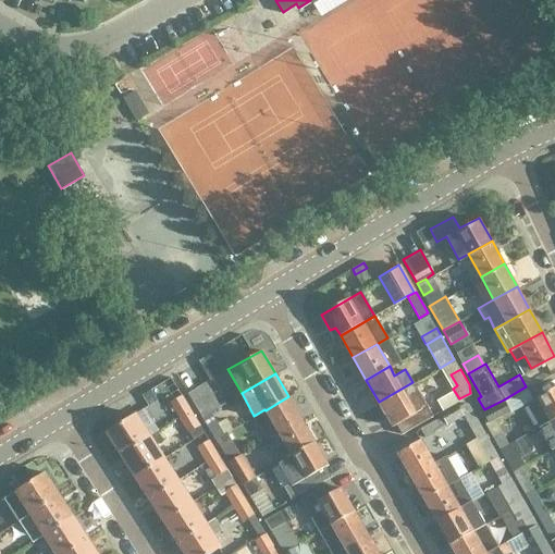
[(201,416),(210,410),(220,405),(205,380),(186,391),(201,415),(201,416)]
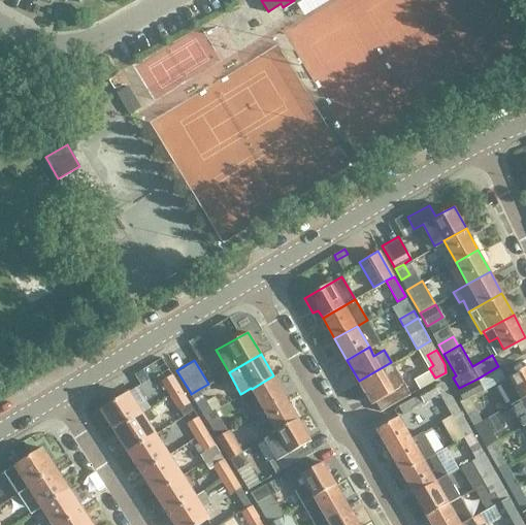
[(408,394),(391,362),(359,381),(372,403),(374,402),(380,411),(408,394)]
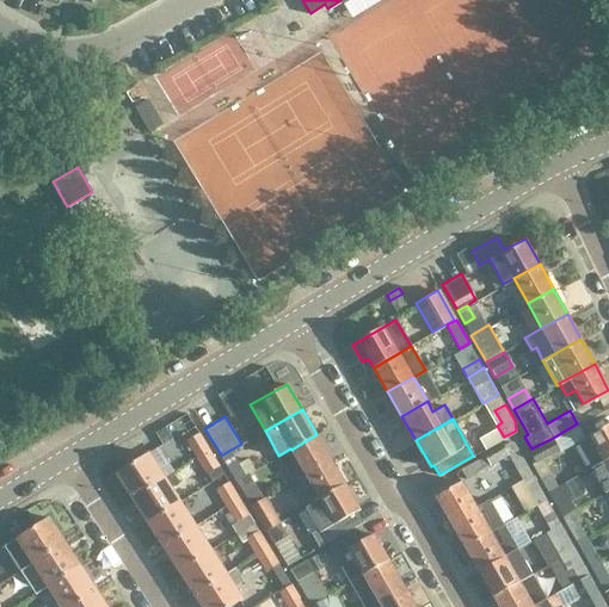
[(590,466),(608,456),(608,422),(577,440),(590,466)]
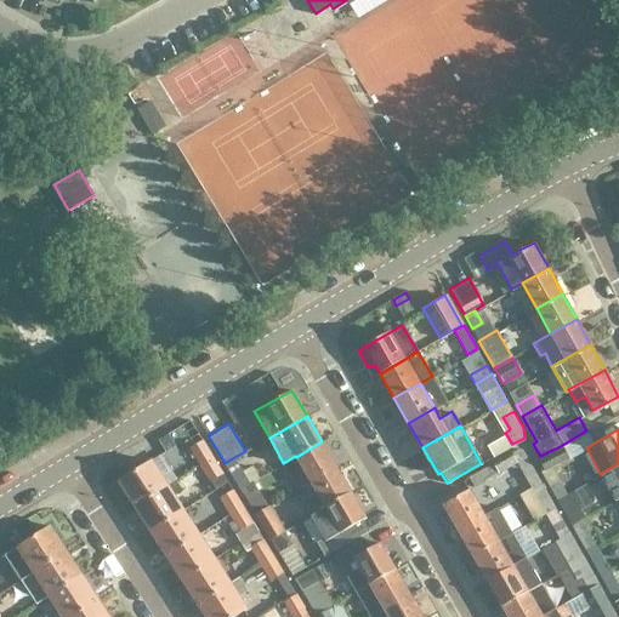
[(204,458),(211,453),(203,438),(188,446),(200,464),(205,461),(204,458)]
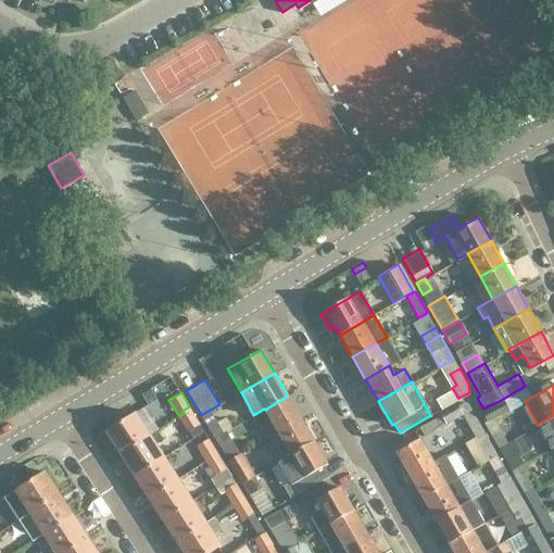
[(271,419),(261,425),(268,437),(278,431),(301,418),(288,396),(265,410),(271,419)]
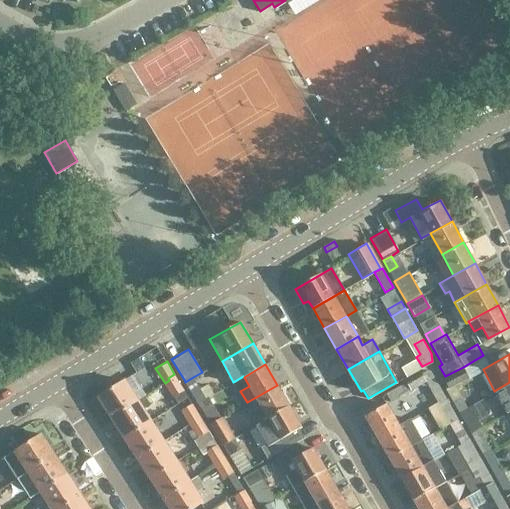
[(463,367),(445,376),(443,377),(445,386),(447,389),(468,377),(463,367)]
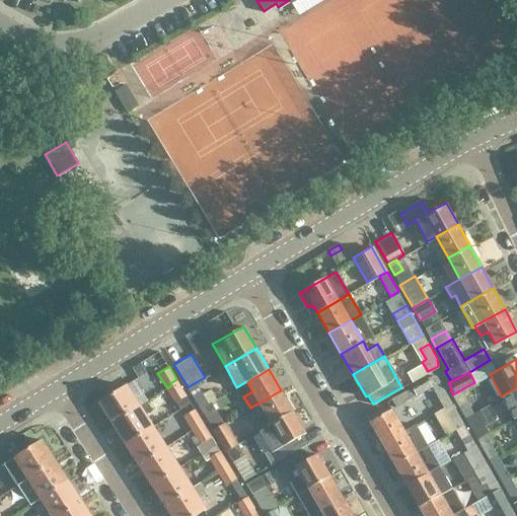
[(437,412),(452,402),(436,374),(433,374),(390,397),(395,406),(431,386),(443,407),(437,411),(437,412)]
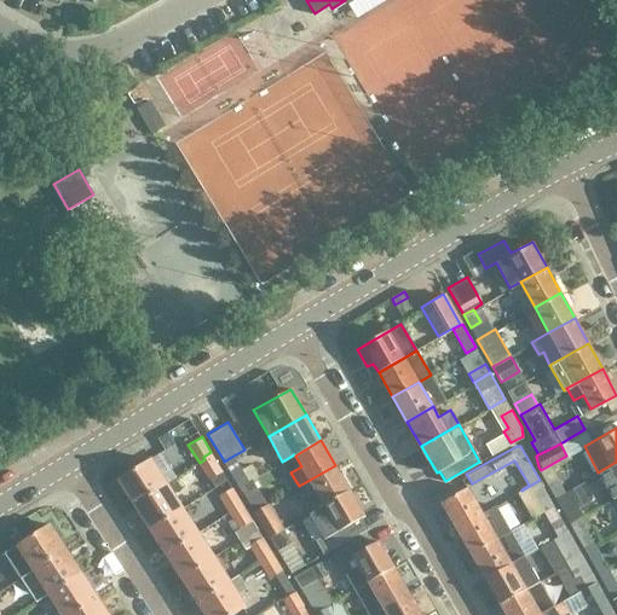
[(205,459),(200,463),(208,477),(221,470),(211,452),(203,457),(205,459)]
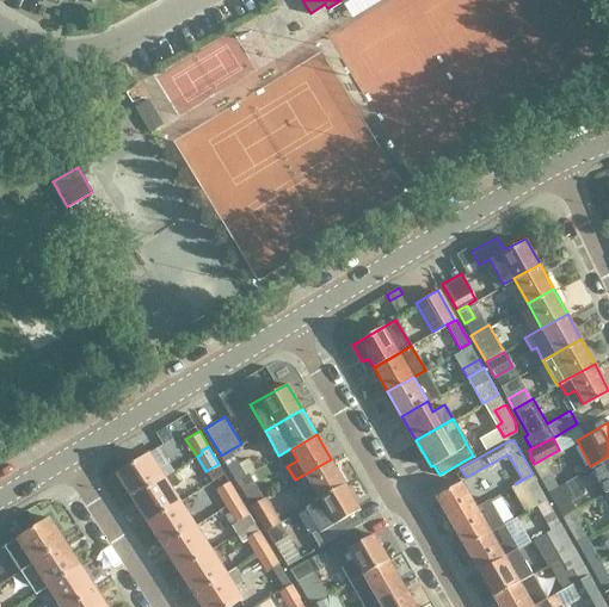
[(254,470),(246,456),(238,462),(231,450),(221,456),(237,481),(246,475),(248,474),(254,470)]
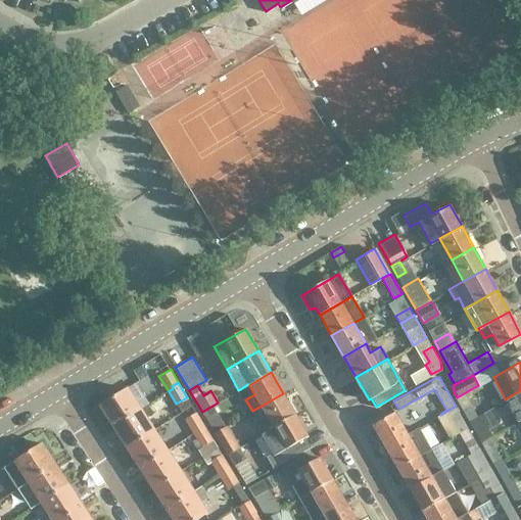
[(113,425),(139,409),(126,388),(100,405),(113,425)]
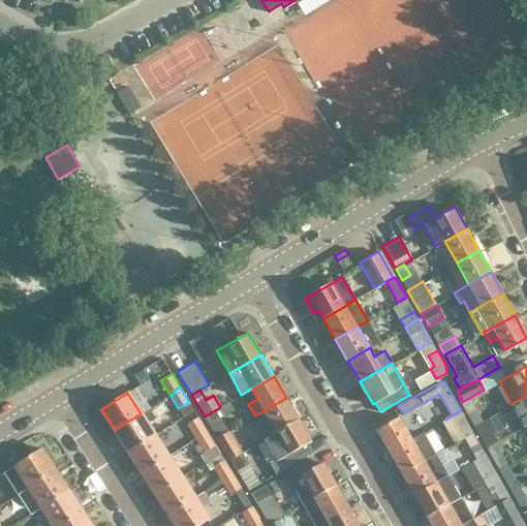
[(526,423),(526,395),(510,404),(523,426),(526,423)]
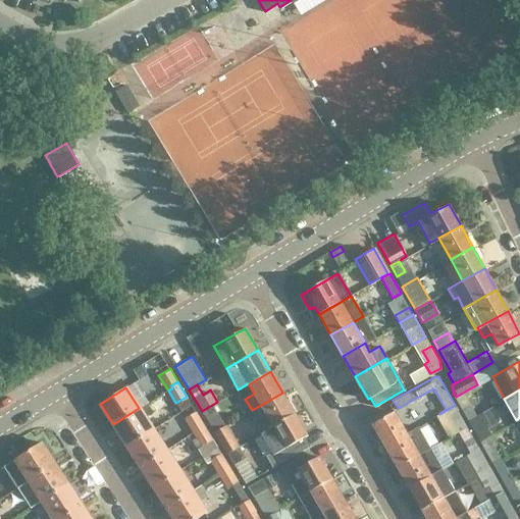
[(261,405),(252,410),(255,417),(252,419),(260,433),(294,413),(282,393),(261,405)]
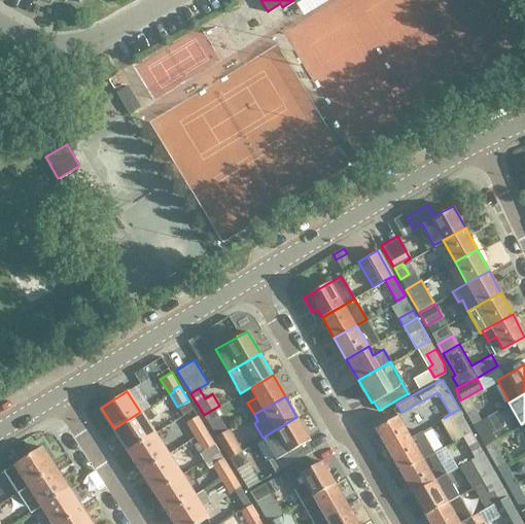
[(141,412),(140,412),(114,428),(128,449),(153,432),(146,421),(153,417),(147,408),(141,412)]
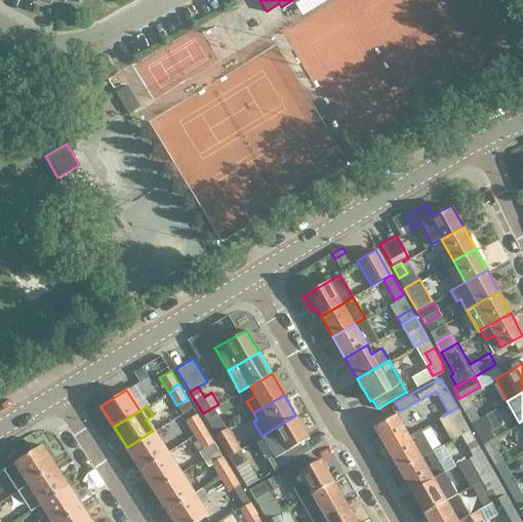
[(470,420),(478,416),(473,406),(465,411),(470,420)]
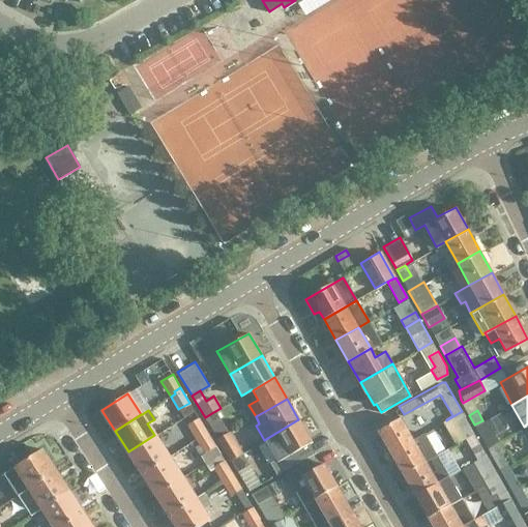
[(217,438),(218,439),(232,431),(231,430),(228,432),(215,411),(213,412),(205,417),(217,438)]
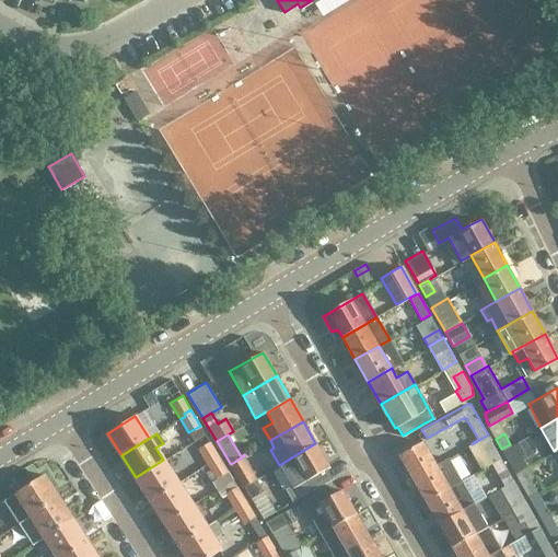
[(488,434),(472,444),(484,466),(485,465),(486,466),(501,457),(488,434)]
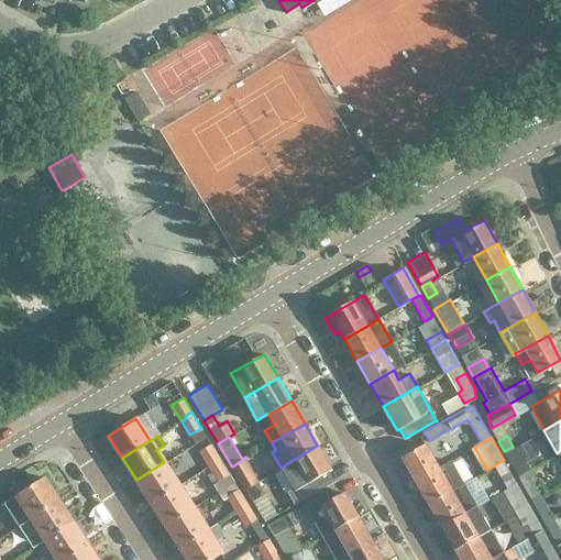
[(212,460),(219,456),(210,442),(198,450),(208,467),(215,462),(212,460)]
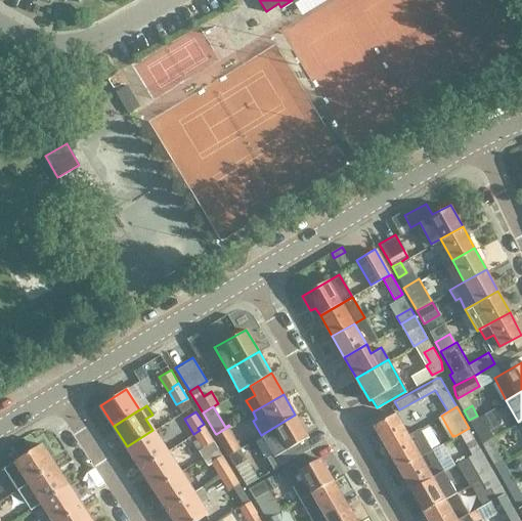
[(484,411),(477,416),(469,420),(481,442),(493,435),(487,425),(490,424),(484,411)]
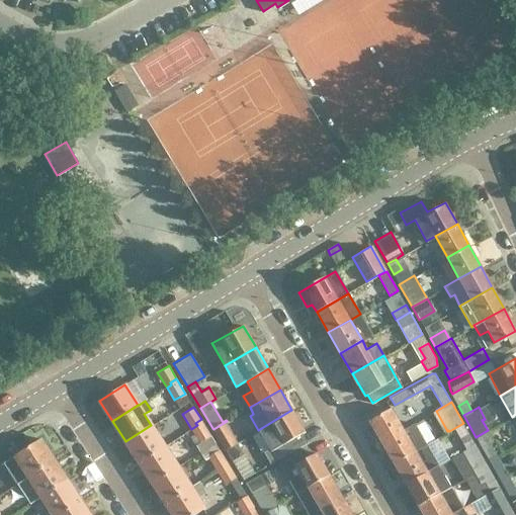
[(403,430),(403,429),(391,408),(369,420),(381,442),(403,430)]
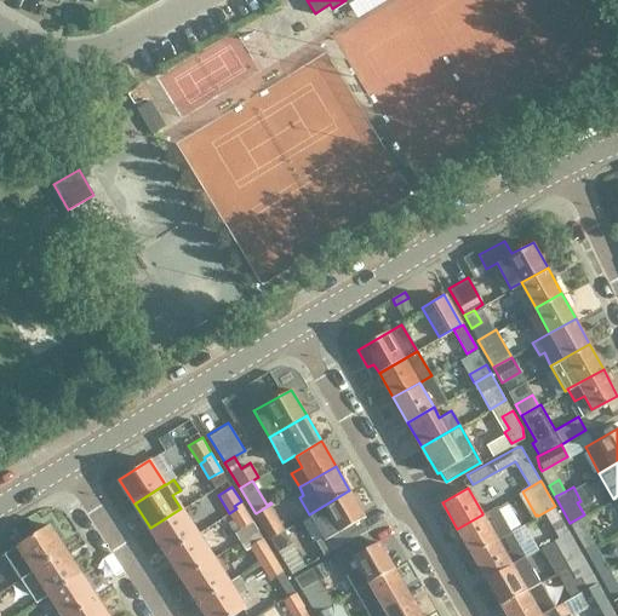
[(349,490),(309,514),(322,536),(315,540),(322,554),(367,529),(361,518),(365,517),(349,490)]
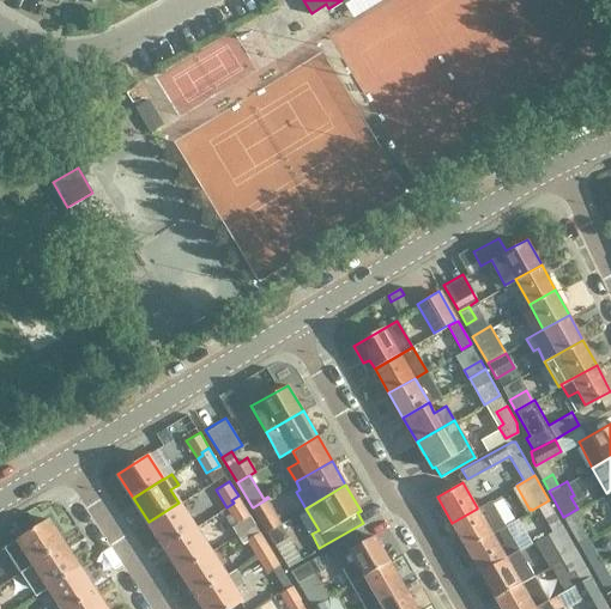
[(512,486),(494,495),(503,512),(521,503),(512,486)]
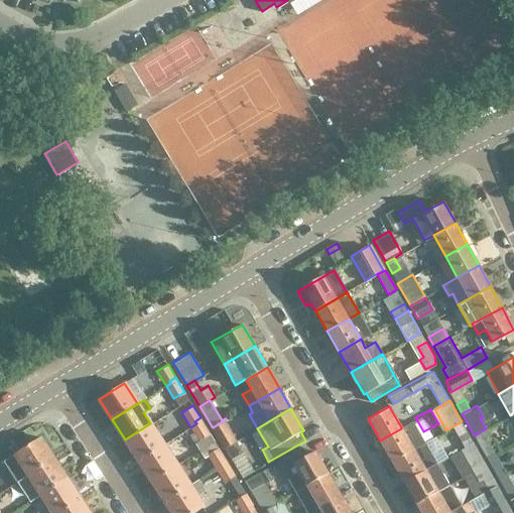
[(197,423),(190,427),(199,439),(210,433),(201,417),(195,421),(197,423)]
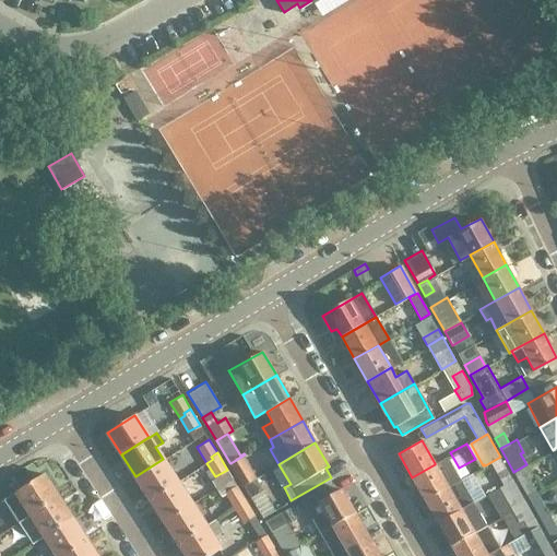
[(245,454),(230,463),(244,486),(256,478),(256,477),(258,475),(245,454)]
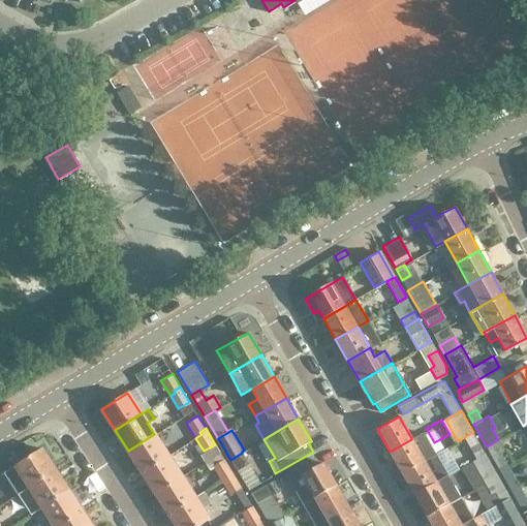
[(411,439),(390,452),(402,472),(435,453),(423,432),(411,438),(411,439)]
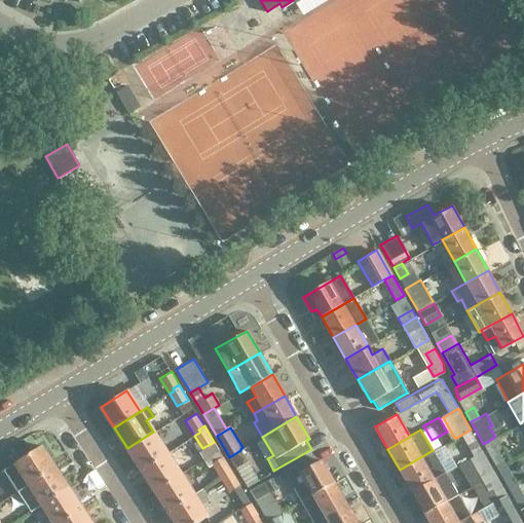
[(153,432),(127,448),(141,470),(167,452),(153,432)]
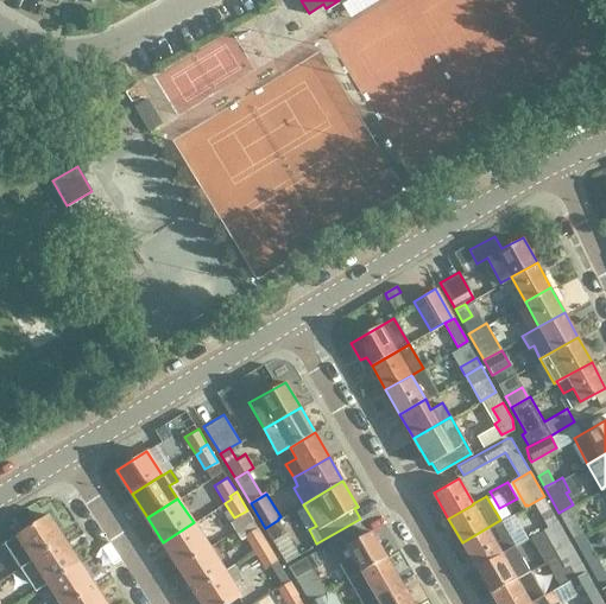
[(201,512),(212,531),(228,521),(218,502),(201,512)]
